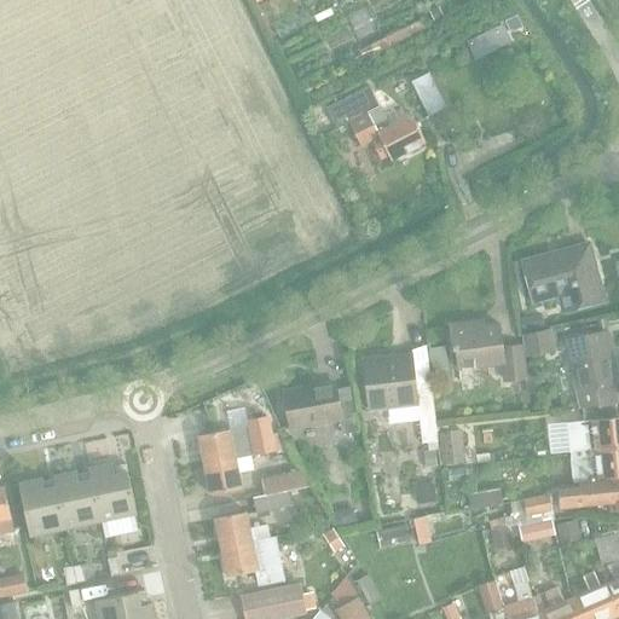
[(410,82),(427,117),(445,109),(427,74),(410,82)]
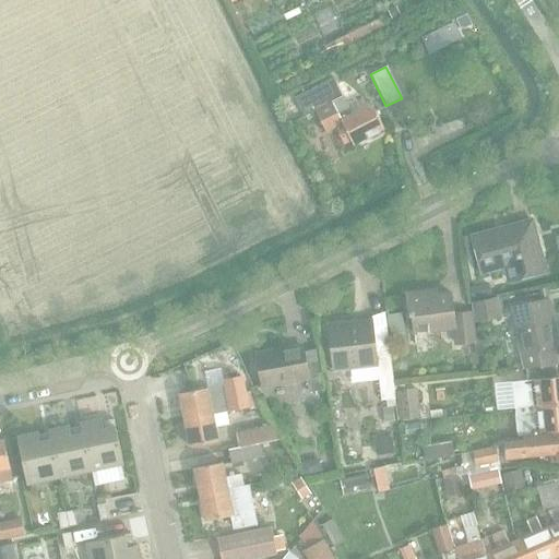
[(370,103),(341,118),(332,100),(342,96),(333,79),(296,97),(305,115),(313,110),(324,132),(333,128),(342,144),(349,141),(352,145),(383,129),(370,103)]
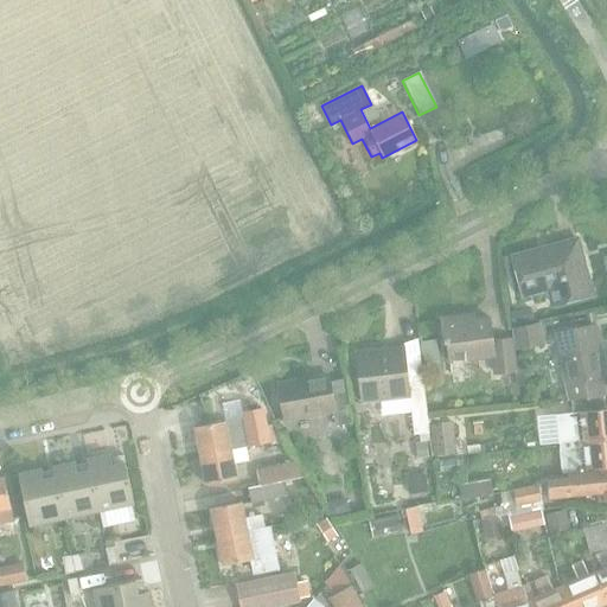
[(567,301),(592,294),(576,240),(512,257),(523,295),(562,285),(567,301)]
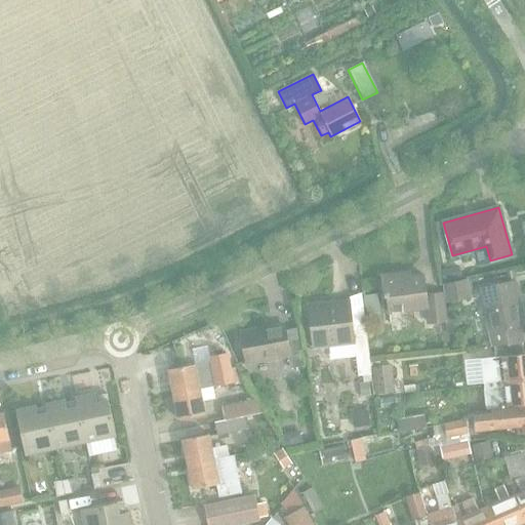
[(457,267),(444,270),(447,283),(447,284),(459,281),(457,267)]
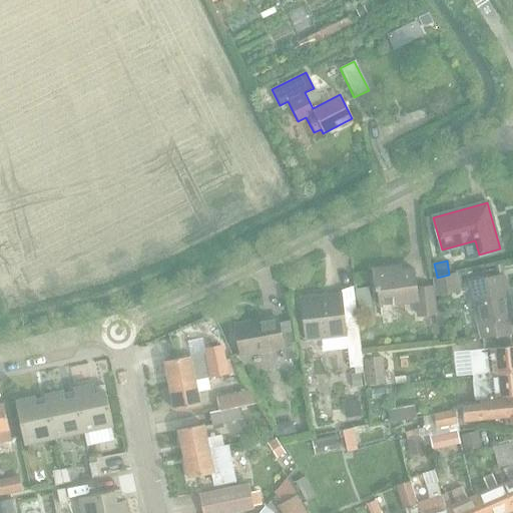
[(413,270),(392,272),(391,268),(373,271),(375,290),(378,290),(381,310),(416,305),(418,317),(434,314),(431,288),(416,290),(413,270)]
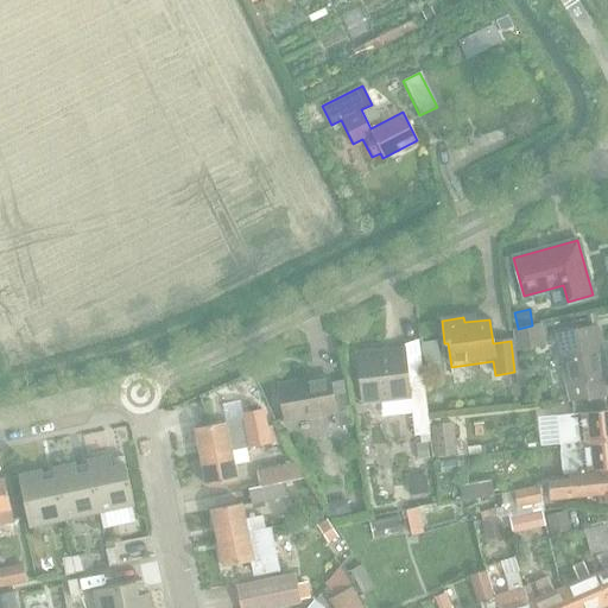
[(514,330),(519,349),(544,343),(539,324),(514,330)]
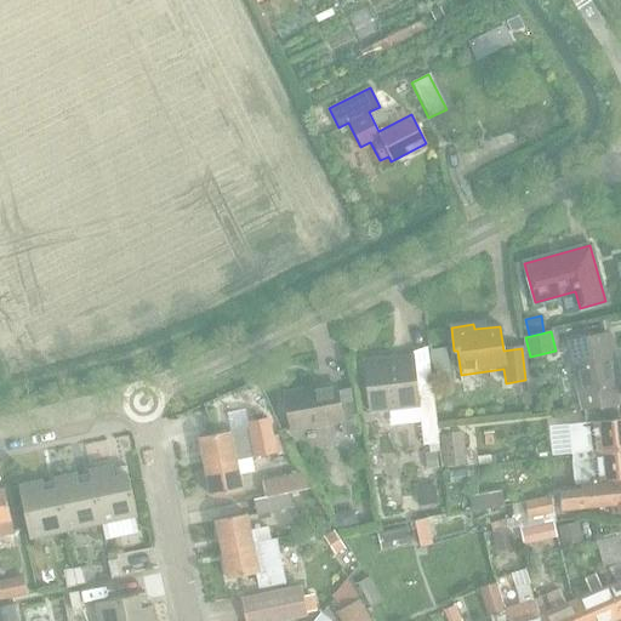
[(600,405),(600,408),(619,403),(615,386),(620,385),(608,332),(568,341),(582,409),(600,405)]
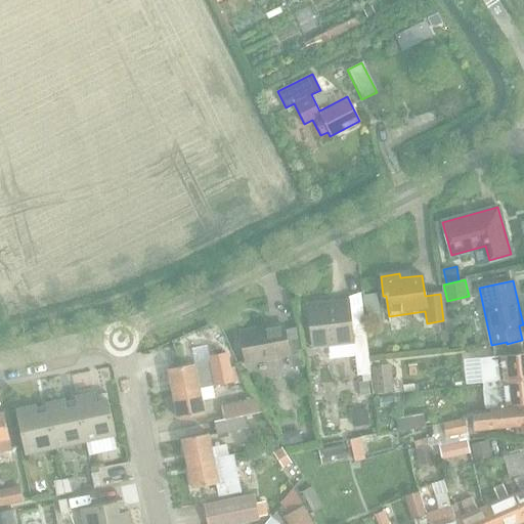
[(364,329),(352,331),(349,299),(307,304),(312,347),(353,342),(356,376),(369,374),(364,329)]
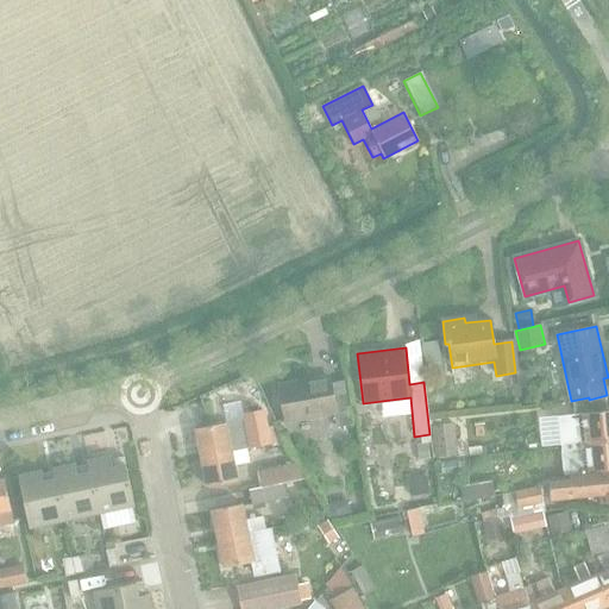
[(344,381),(330,383),(328,377),(282,385),(288,421),(333,413),(337,427),(352,425),(344,381)]
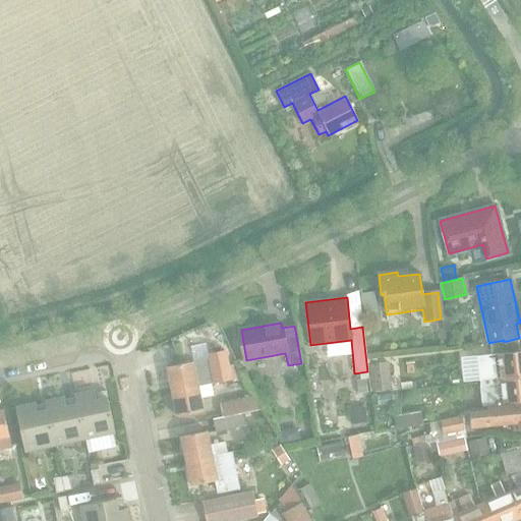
[(166,365),(171,392),(211,384),(236,379),(229,344),(210,347),(212,357),(166,365)]
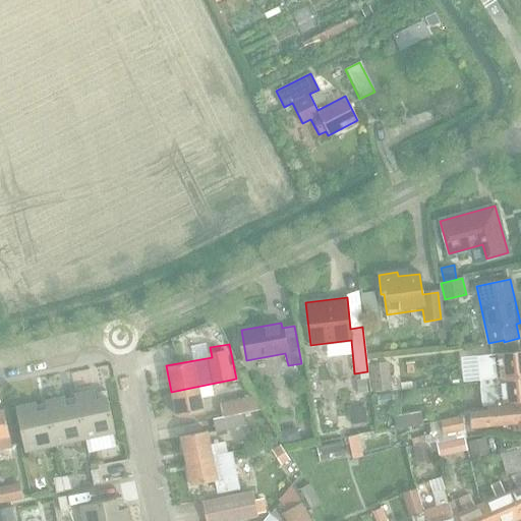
[(480,381),(500,379),(520,375),(520,350),(477,356),(480,381)]
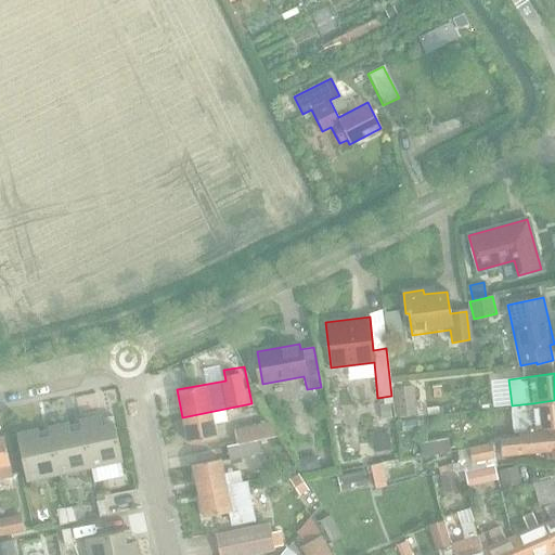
[(392,388),(397,417),(416,414),(412,385),(392,388)]
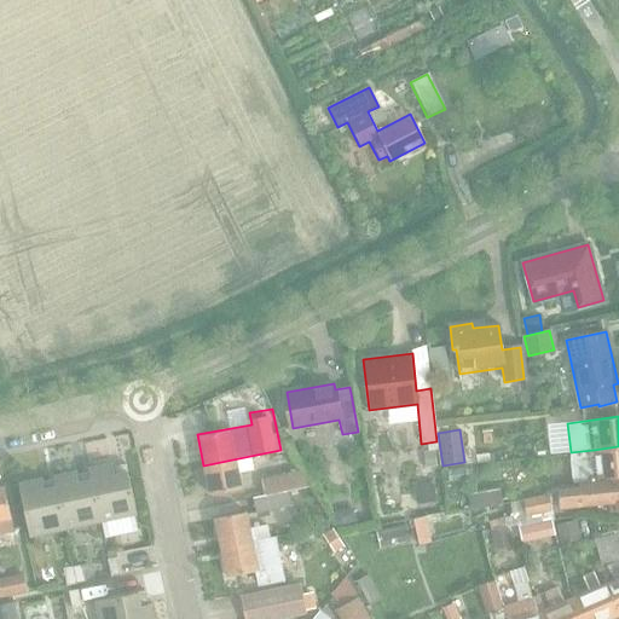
[(606,479),(618,476),(618,446),(594,450),(595,456),(571,458),(573,481),(606,479)]
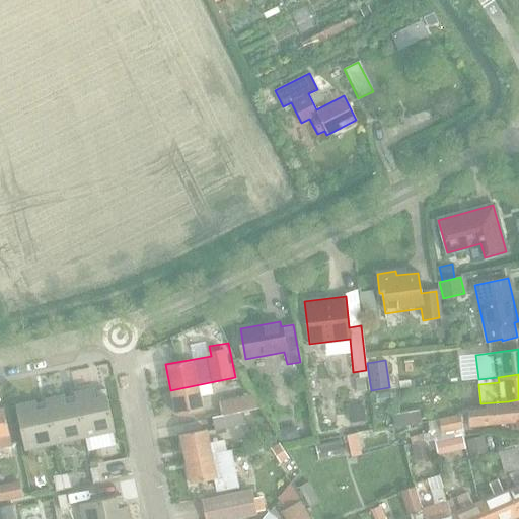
[(367,375),(357,376),(357,389),(367,390),(367,375)]
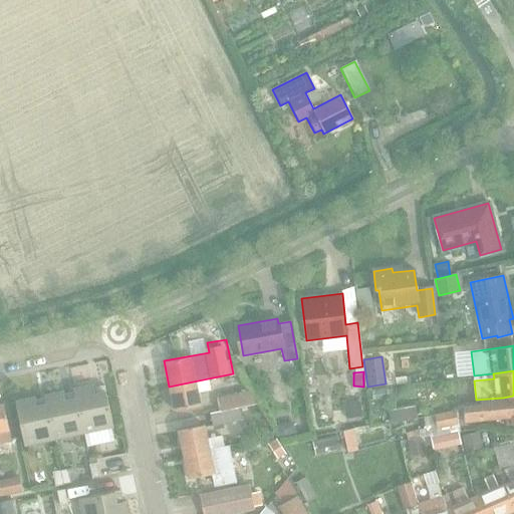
[(208,378),(169,387),(174,411),(200,406),(198,393),(210,391),(208,378)]
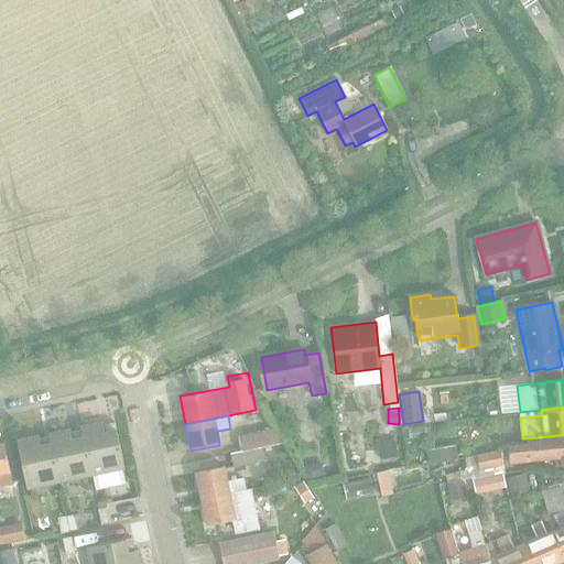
[(82,426),(91,475),(125,468),(115,423),(101,425),(101,423),(82,426)]
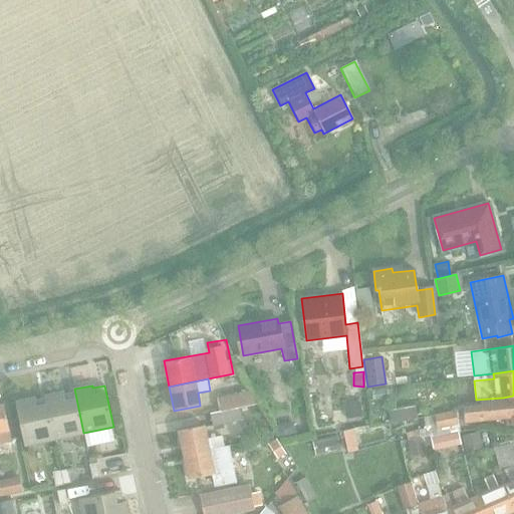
[(54,439),(83,433),(74,389),(73,390),(74,392),(64,394),(63,392),(45,395),(54,439)]
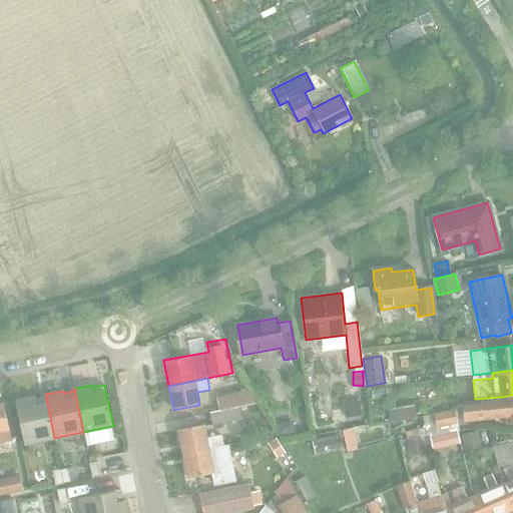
[(209,412),(212,424),(239,419),(237,407),(258,403),(249,391),(216,398),(219,410),(209,412)]
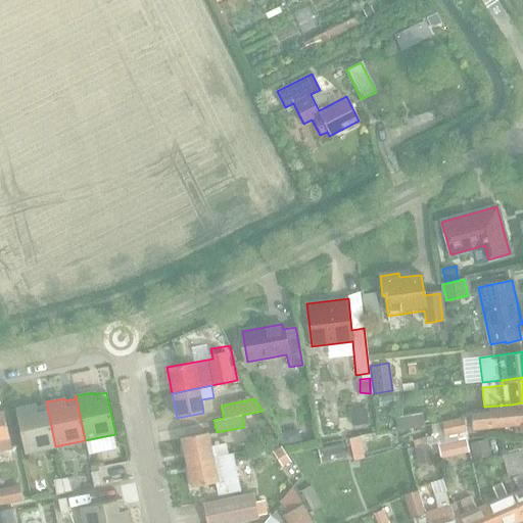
[(25,454),(55,446),(46,401),(45,402),(46,405),(36,407),(35,405),(15,409),(25,454)]
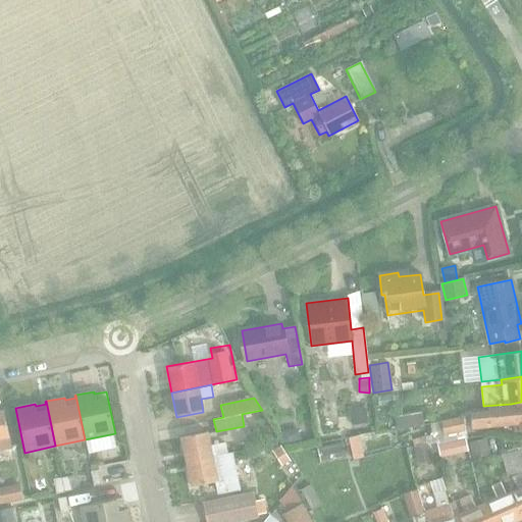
[(470,413),(471,428),(518,424),(519,426),(514,427),(514,432),(521,431),(521,402),(511,404),(511,406),(488,408),(488,411),(470,413)]
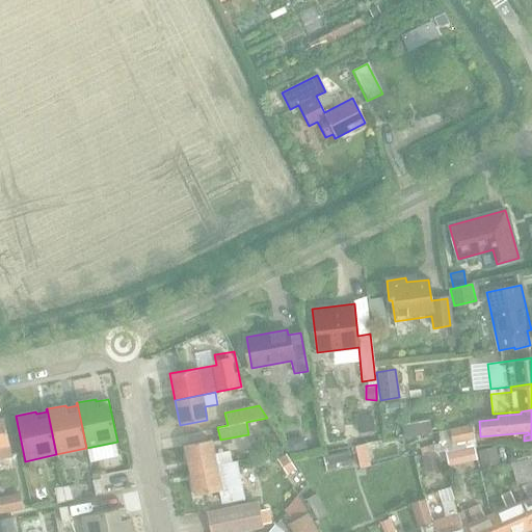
[(357,417),(360,435),(374,433),(372,415),(357,417)]
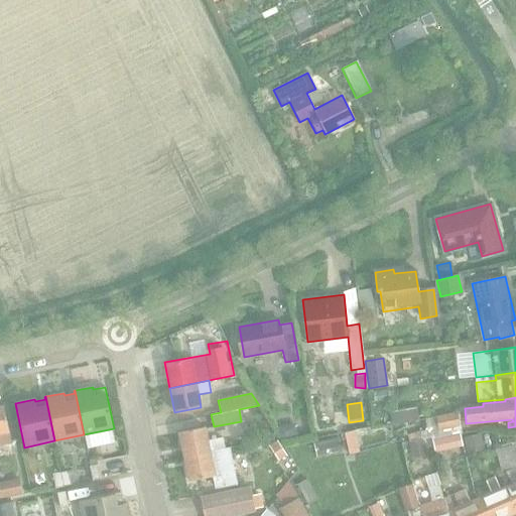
[(0,406),(0,444),(11,442),(3,405),(0,406)]
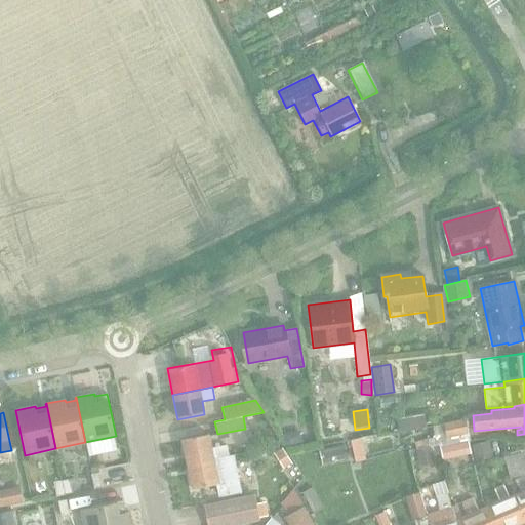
[(397,419),(399,432),(426,427),(422,414),(397,419)]
